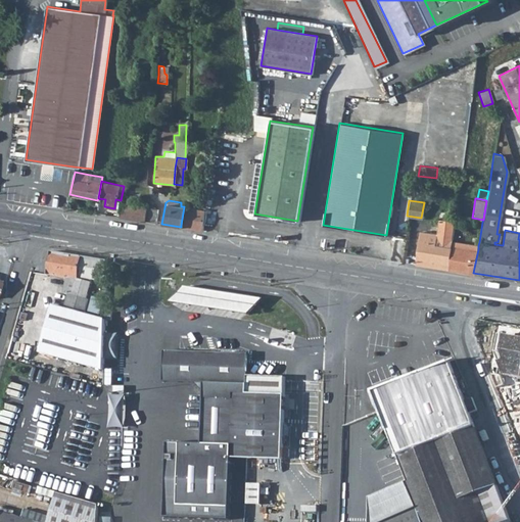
[(121,202),(119,217),(131,219),(133,204),(121,202)]
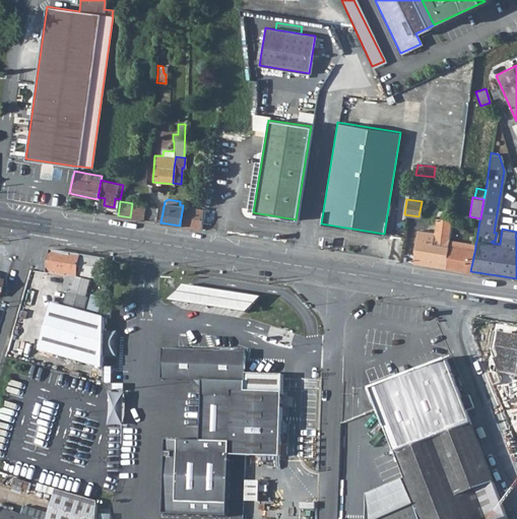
[(153,220),(154,207),(132,203),(130,217),(153,220)]
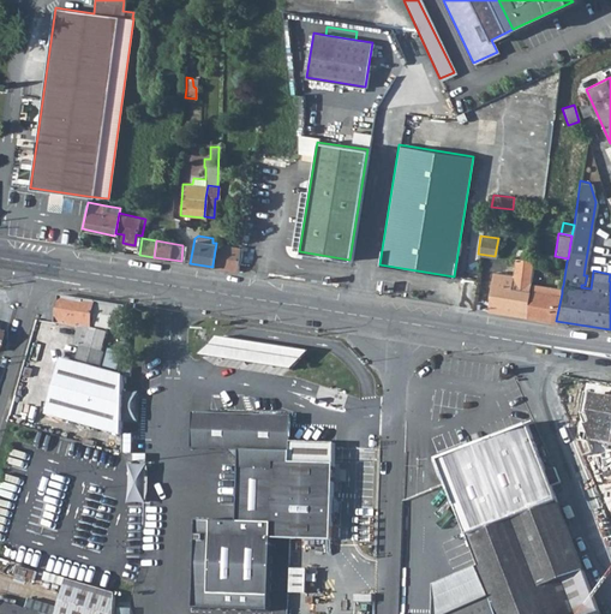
[(213,267),(235,270),(237,268),(239,246),(216,243),(213,264),(213,267)]
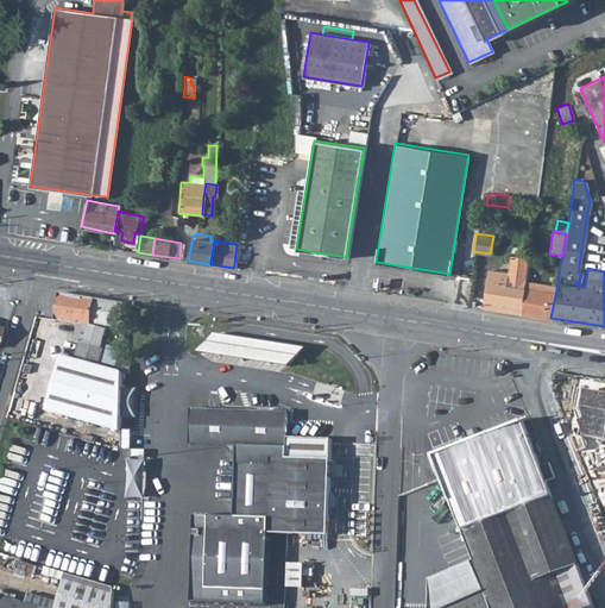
[(508,271),(487,269),(481,307),(520,313),(524,286),(524,281),(525,277),(525,270),(528,257),(510,255),(508,271)]
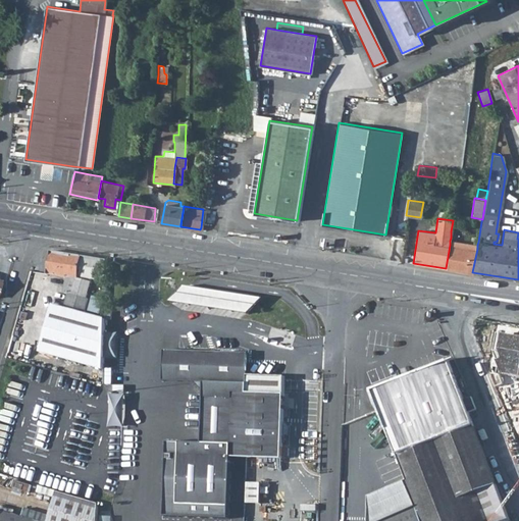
[(450,241),(450,245),(477,249),(477,245),(450,241)]
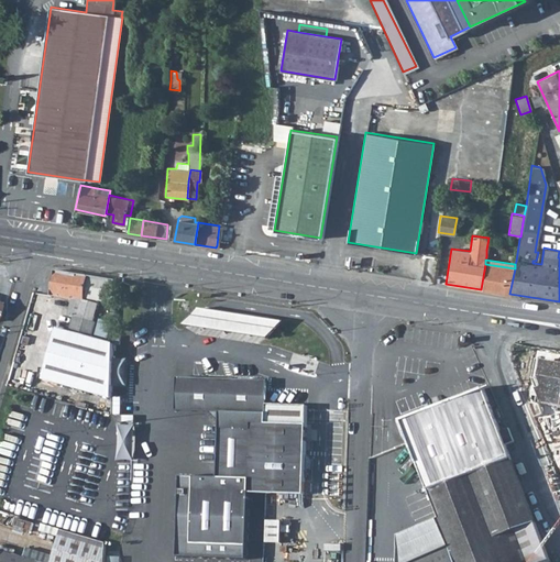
[(515,268),(485,264),(481,289),(509,294),(515,268)]
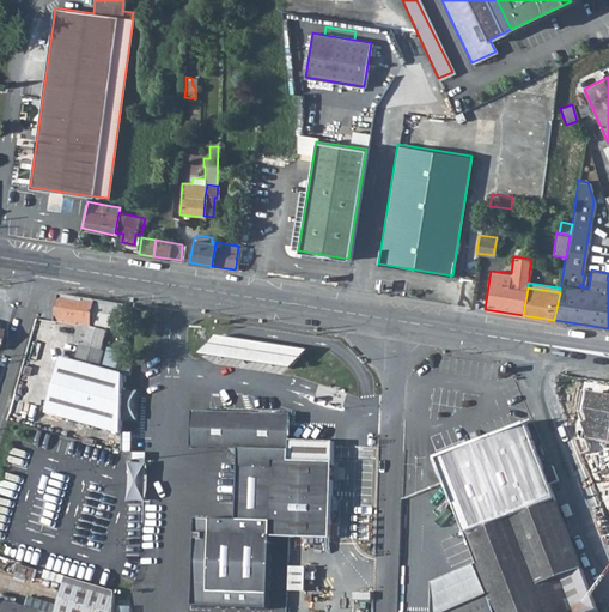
[(60,357),(53,381),(119,400),(120,375),(96,368),(101,350),(98,350),(104,331),(102,331),(103,327),(121,329),(122,306),(59,296),(55,310),(54,323),(77,327),(72,344),(78,346),(73,362),(60,357)]
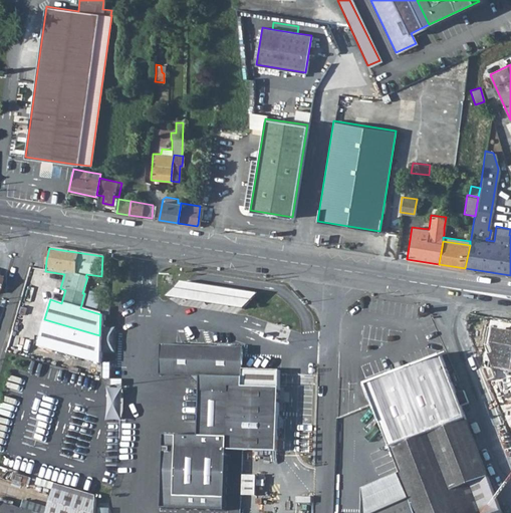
[(213,286),(182,281),(168,296),(203,301),(244,308),(258,293),(213,286)]
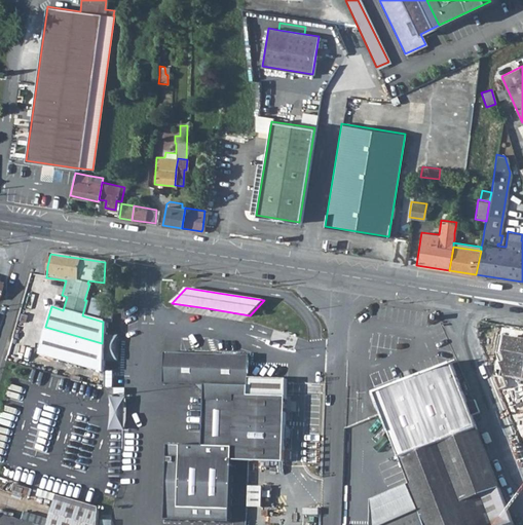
[(90,298),(86,313),(99,315),(103,300),(90,298)]
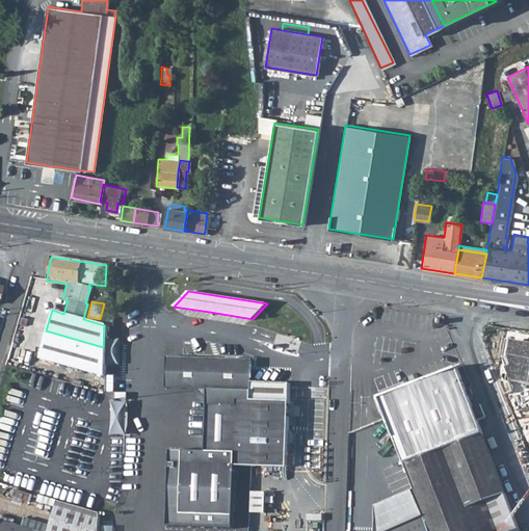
[(46,330),(38,357),(102,375),(103,347),(46,330)]
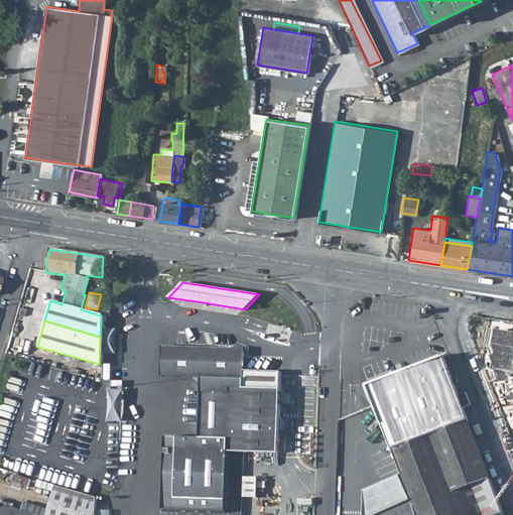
[(512,332),(489,329),(487,345),(496,369),(512,371),(512,332)]
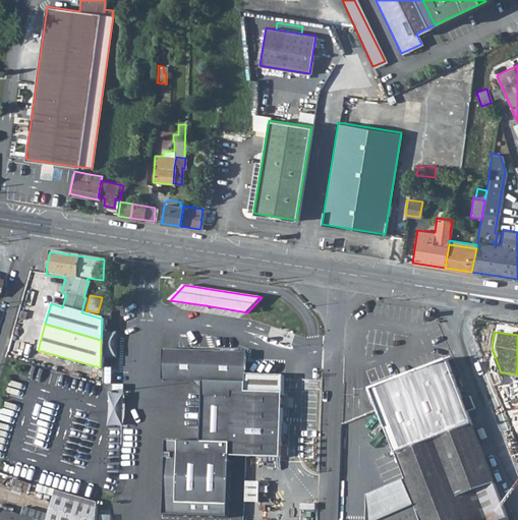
[(194,385),(193,349),(160,347),(159,379),(190,381),(194,385)]
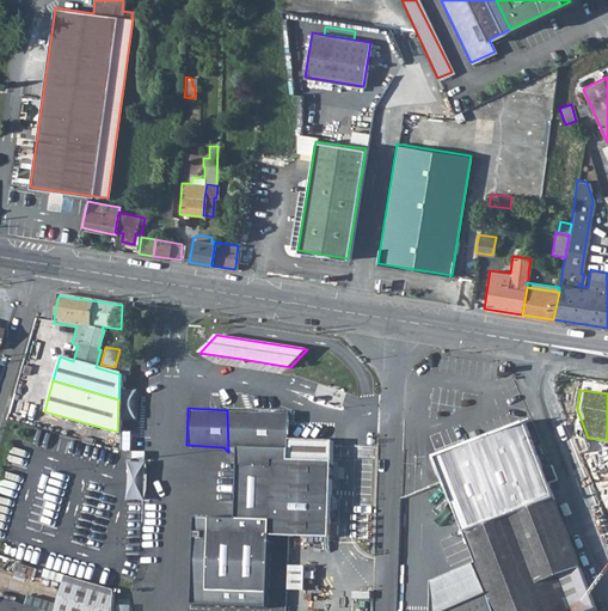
[(288,414),(227,410),(228,452),(235,459),(234,490),(233,518),(196,517),(194,605),(269,610),(269,548),(286,549),(286,535),(326,536),(329,460),(286,459),(287,438),(288,414)]
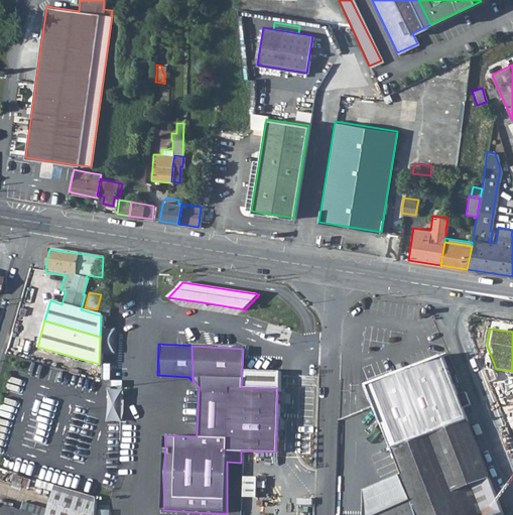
[(411,500),(408,501),(413,514),(502,514),(502,513),(496,514),(471,514),(461,489),(469,487),(489,479),(462,407),(464,407),(459,394),(457,395),(442,358),(404,372),(398,356),(392,353),(382,357),(379,363),(384,379),(368,385),(375,403),(402,475),(411,500)]
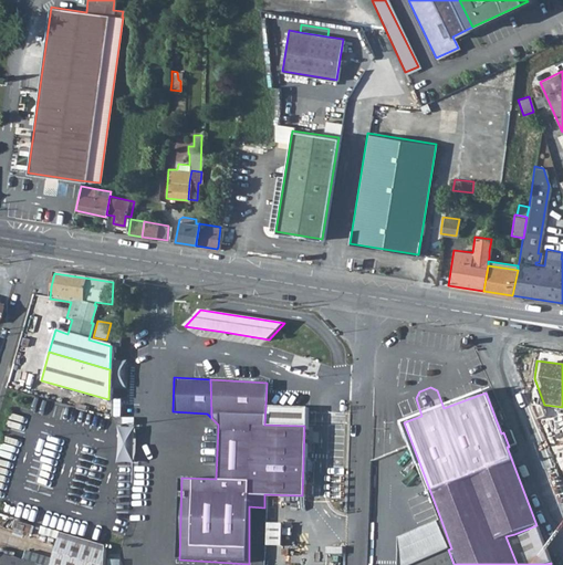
[(266,405),(264,425),(304,426),(305,407),(266,405)]
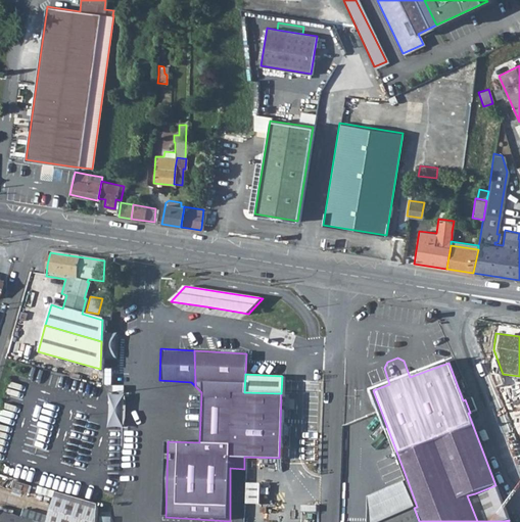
[(470,397),(465,399),(470,413),(475,410),(470,397)]
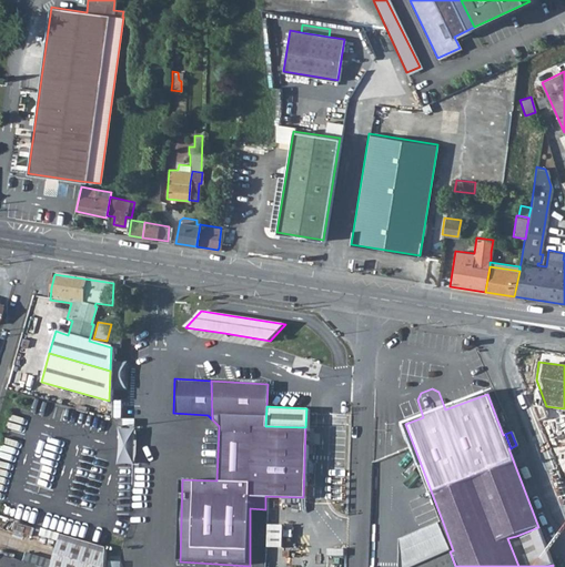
[(401,539),(399,566),(412,566),(450,552),(453,550),(443,523),(401,539)]
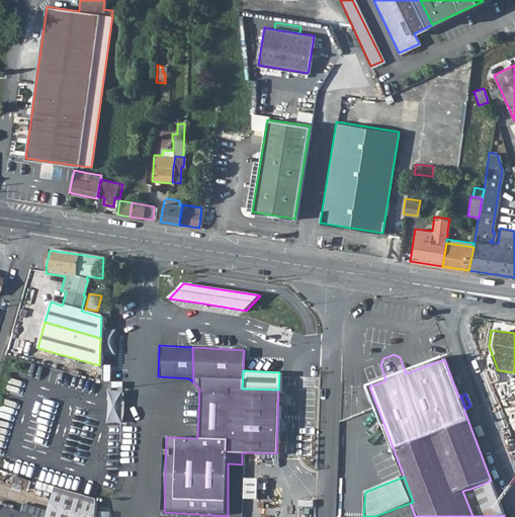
[(40,516),(0,504),(0,516),(94,516),(95,499),(54,487),(45,516),(40,516)]
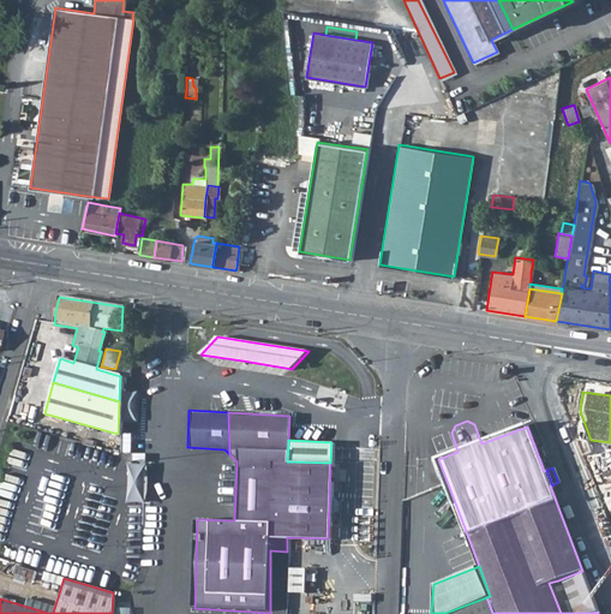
[(570,613),(558,580),(549,583),(561,613),(570,613)]
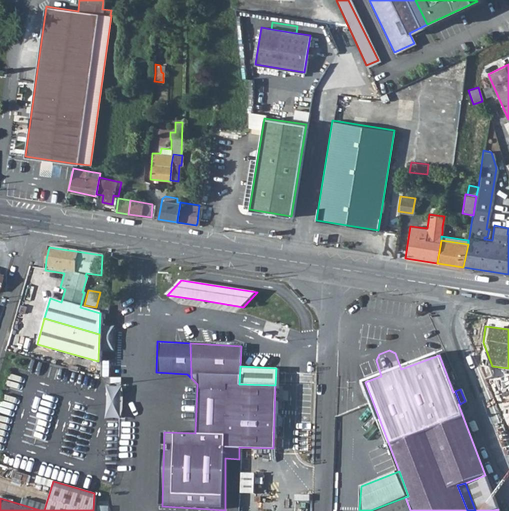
[(410,510),(405,497),(371,510),(410,510)]
